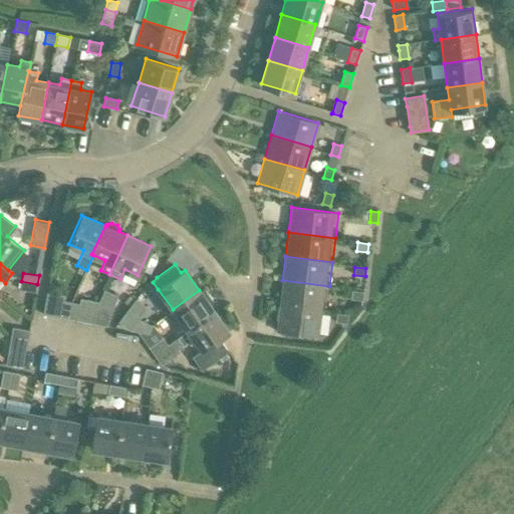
[(282,280),(279,304),(326,310),(329,286),(282,280)]
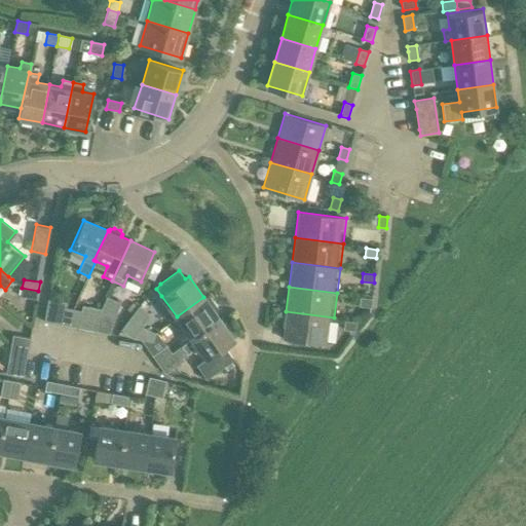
[(38,291),(22,288),(21,296),(37,299),(38,291)]
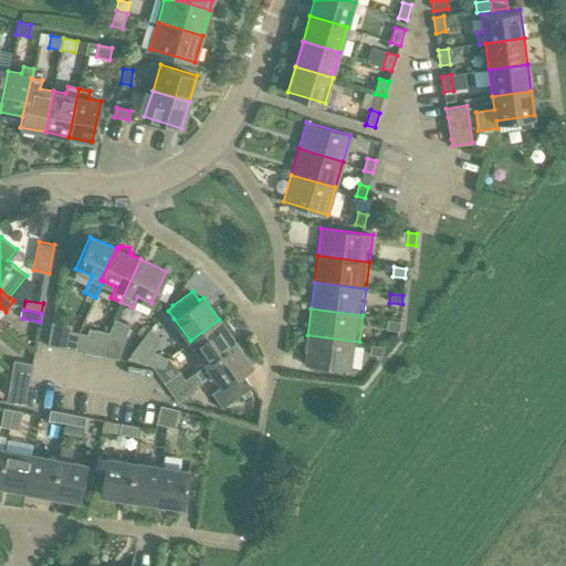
[(105,337),(102,357),(118,360),(129,326),(115,320),(108,333),(107,333),(105,337)]
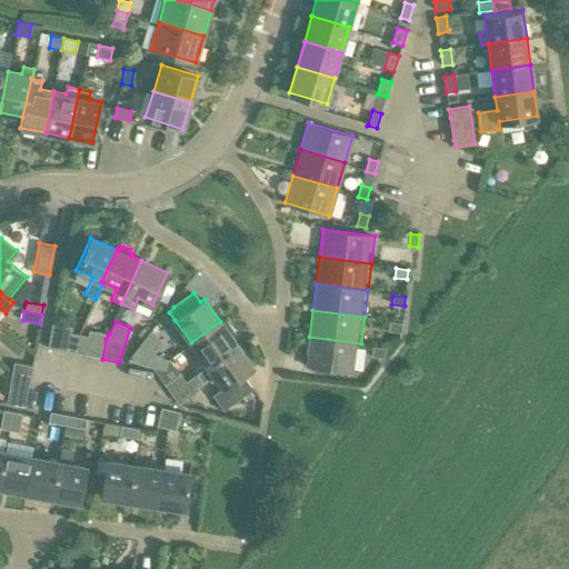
[(237,345),(220,321),(191,342),(207,366),(237,345)]
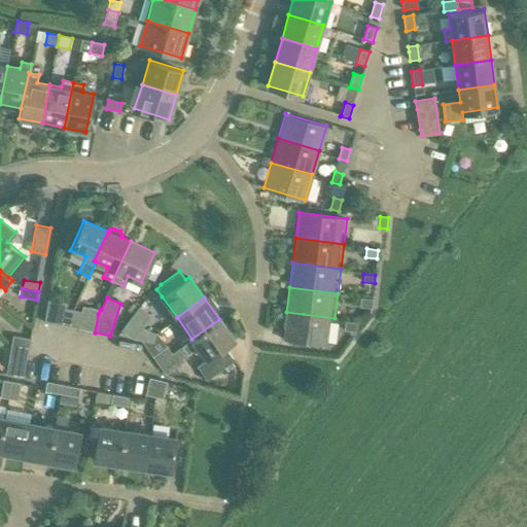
[(371,309),(372,300),(360,299),(359,307),(371,309)]
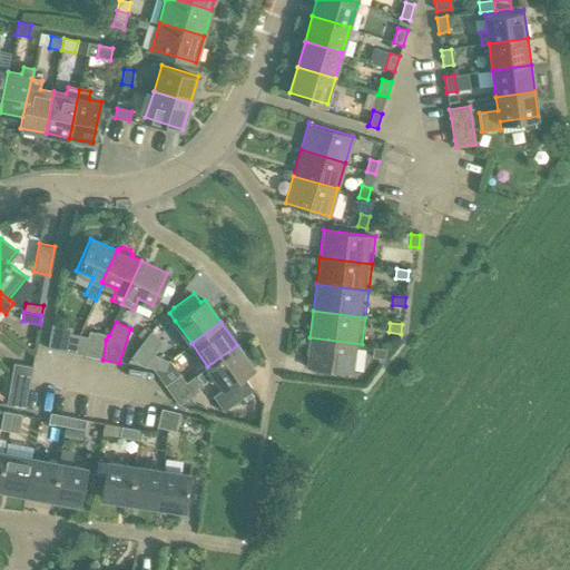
[(75,354),(78,335),(70,334),(72,327),(52,324),(48,349),(75,354)]
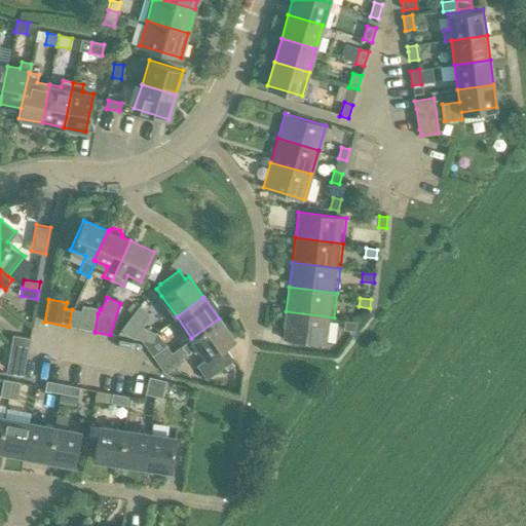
[(126,310),(133,314),(138,307),(132,302),(126,310)]
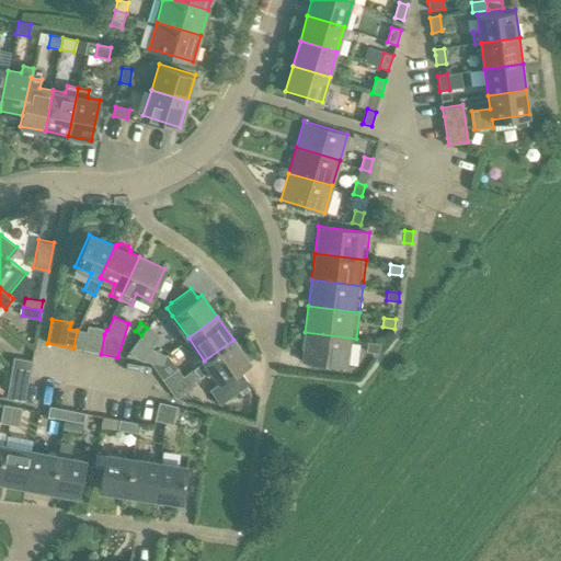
[(87,332),(77,330),(73,348),(101,354),(104,334),(106,330),(88,327),(87,332)]
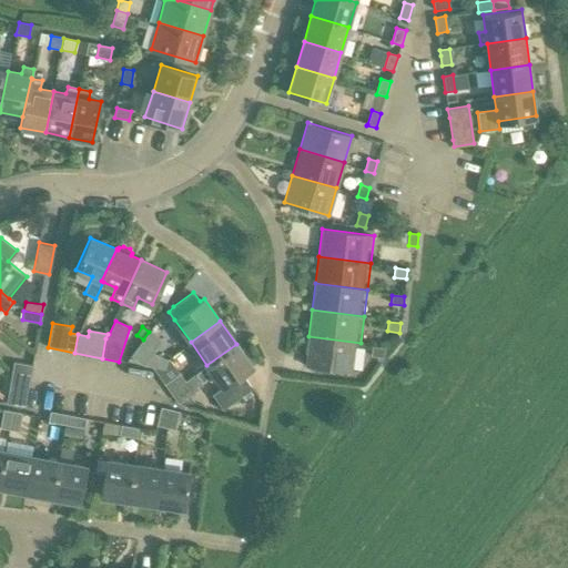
[(150,332),(149,332),(143,340),(143,341),(131,356),(143,366),(165,369),(168,359),(153,353),(162,341),(151,331),(150,332)]
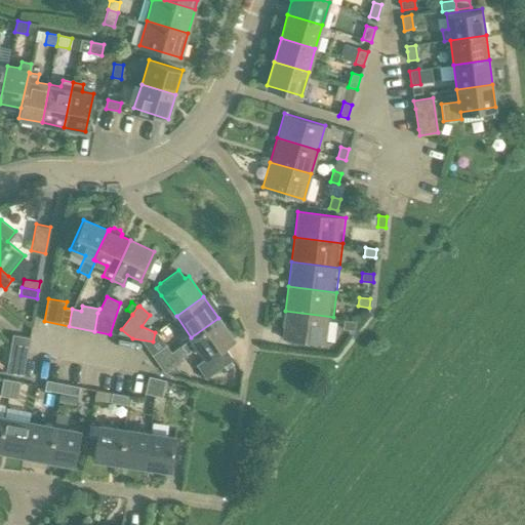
[(330,342),(333,317),(285,311),(282,336),(330,342)]
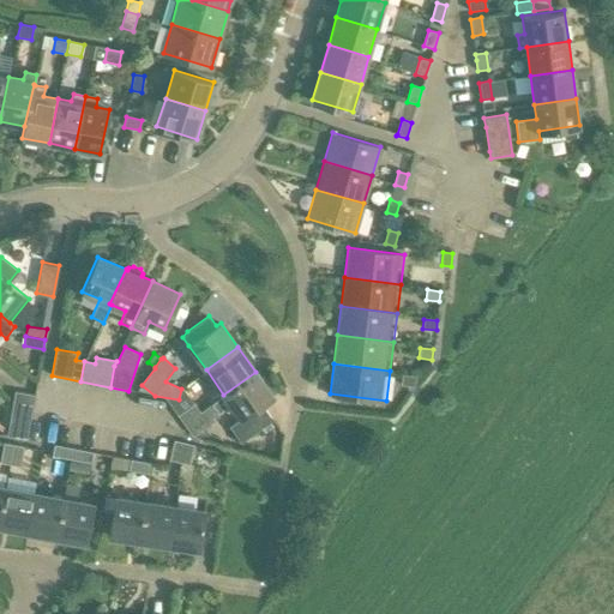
[(272,421),(262,404),(272,397),(256,372),(223,395),(224,395),(200,413),(199,411),(184,422),(190,431),(188,432),(193,438),(202,440),(210,434),(205,427),(215,421),(212,419),(218,414),(230,405),(241,419),(229,427),(241,443),(272,421)]
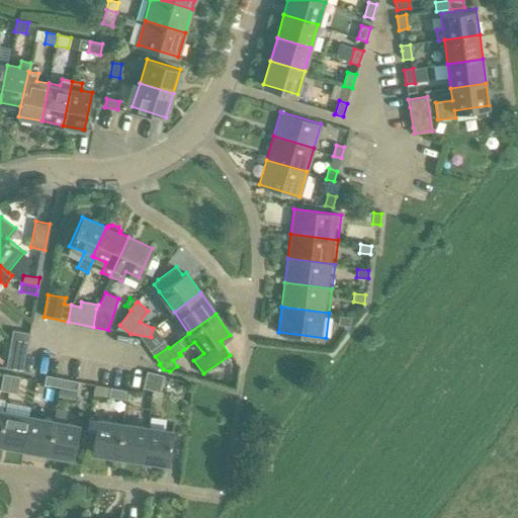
[(338,325),(349,326),(350,318),(339,317),(338,325)]
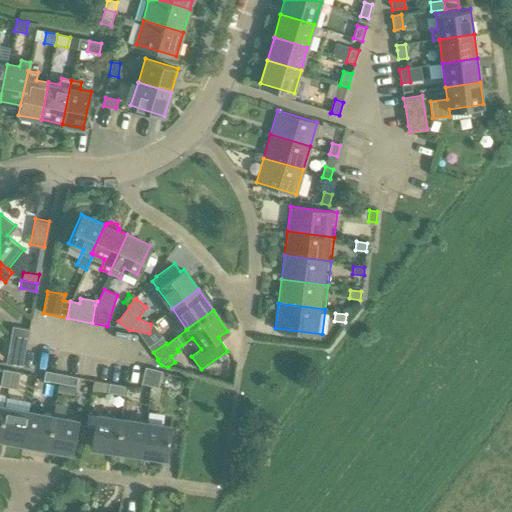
[(11,335),(27,338),(29,329),(13,326),(11,335)]
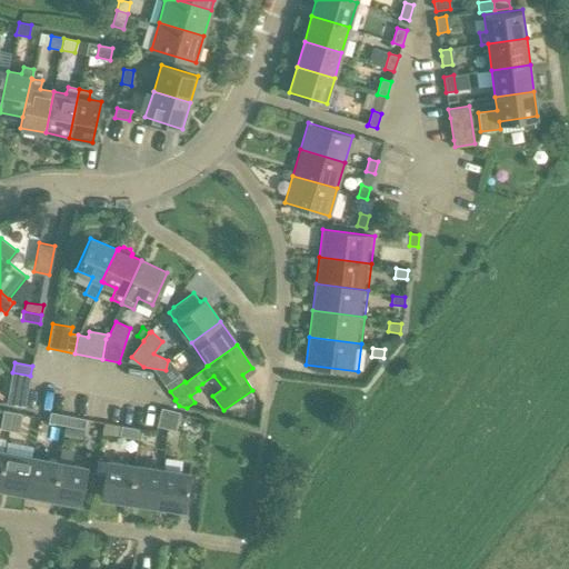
[(29,385),(30,376),(12,372),(11,381),(13,382),(10,403),(8,403),(8,405),(25,407),(29,385)]
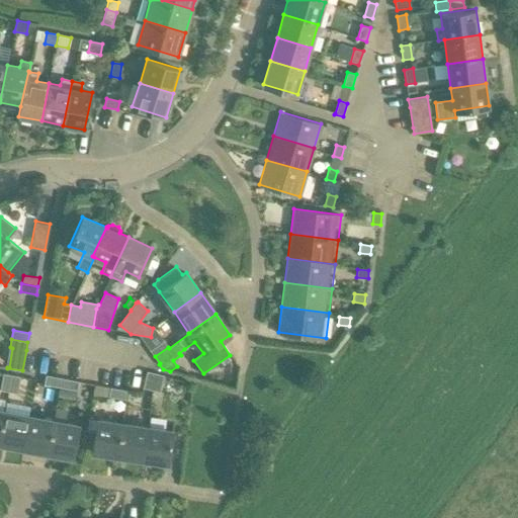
[(151,350),(155,356),(168,347),(164,341),(151,350)]
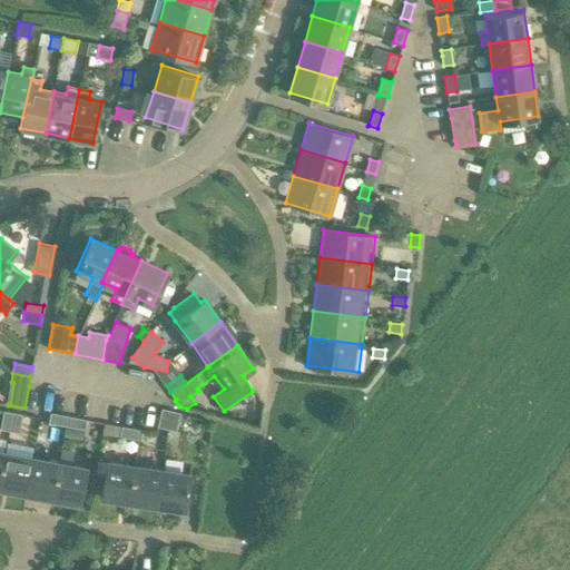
[(177,421),(179,413),(179,412),(161,408),(159,416),(177,421)]
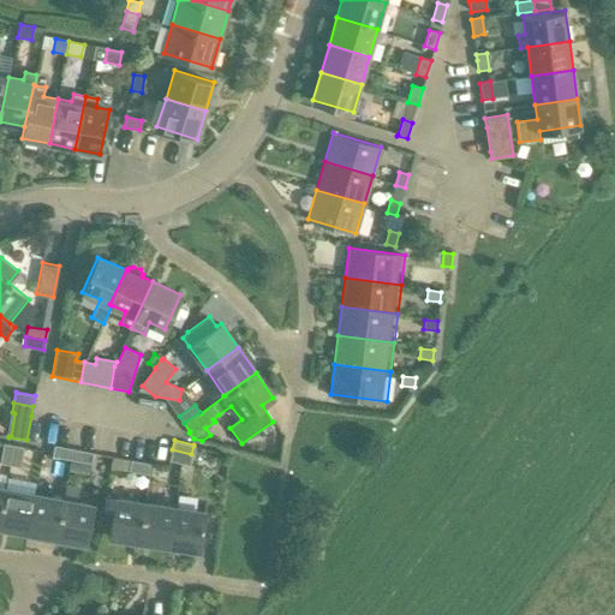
[(10,464),(13,445),(4,443),(0,461),(10,464)]
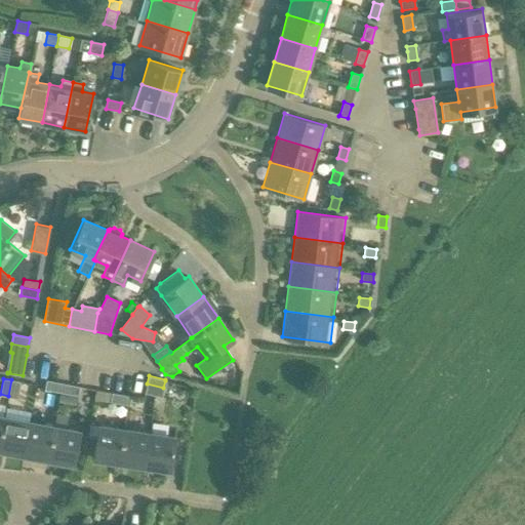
[(11,379),(8,396),(17,397),(19,380),(11,379)]
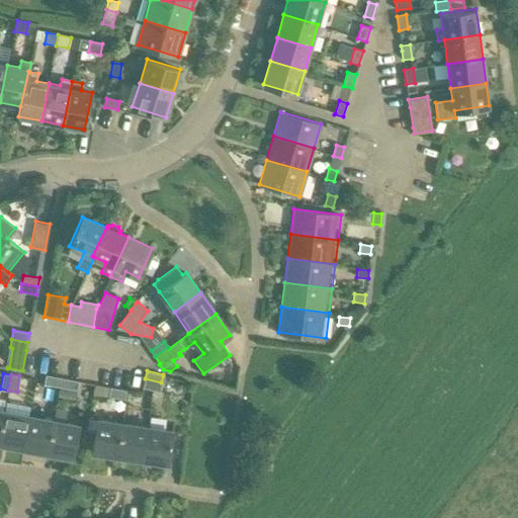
[(44,382),(60,385),(62,377),(46,375),(44,382)]
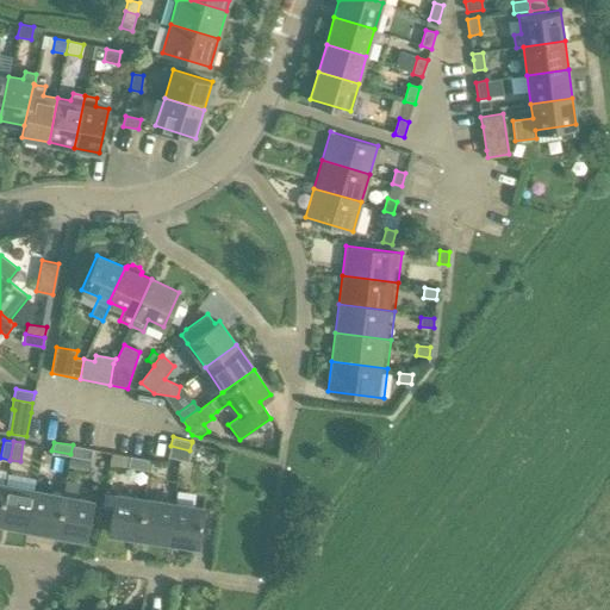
[(73,444),(70,454),(91,458),(92,448),(73,444)]
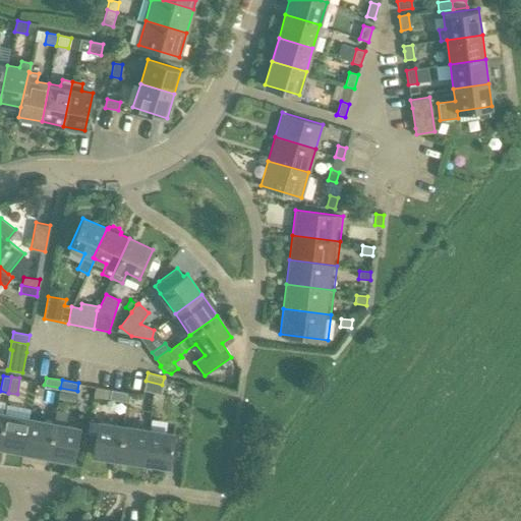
[(162,385),(146,381),(143,390),(161,393),(162,385)]
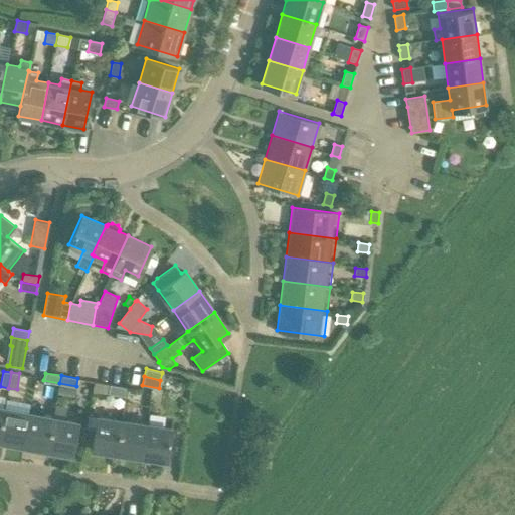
[(110,384),(110,385),(108,393),(125,396),(126,387),(110,384)]
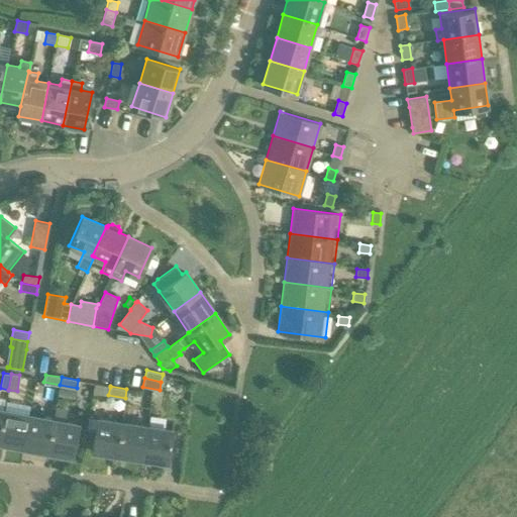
[(78,424),(65,422),(67,409),(56,407),(55,411),(53,420),(46,452),(72,456),(78,424)]
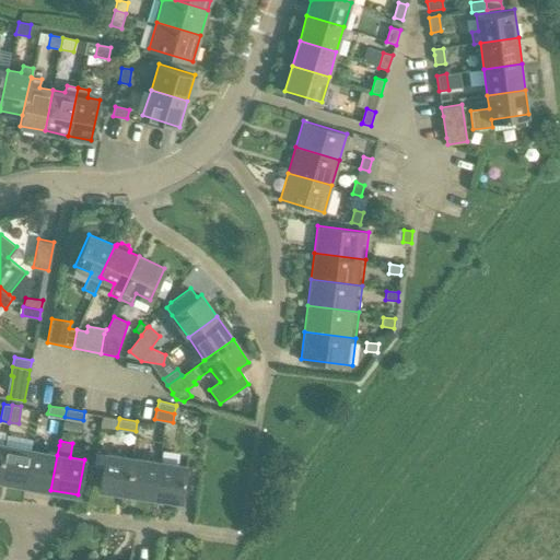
[(32,450),(4,445),(2,455),(0,468),(0,479),(25,485),(30,461),(32,450)]
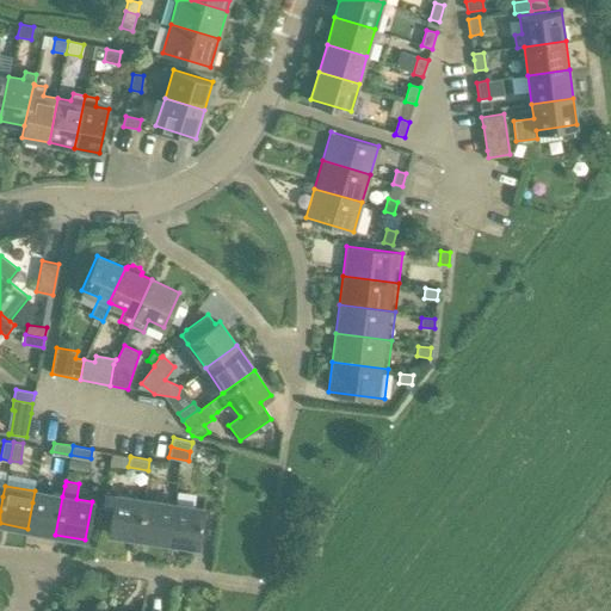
[(62,497),(35,491),(32,503),(28,529),(55,535),(62,497)]
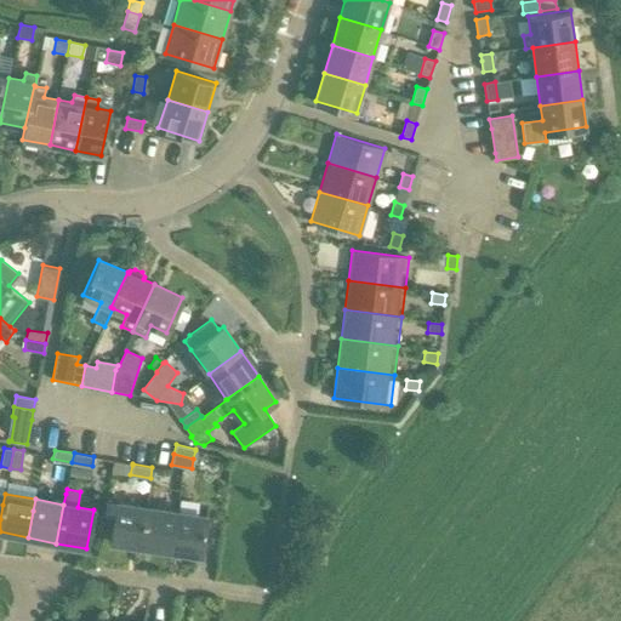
[(104,518),(114,520),(110,541),(141,546),(147,507),(117,502),(117,505),(107,503),(104,518)]
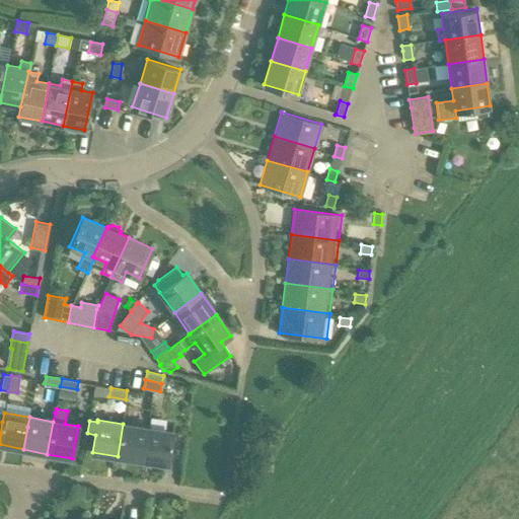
[(147,428),(123,424),(118,456),(143,460),(147,428)]
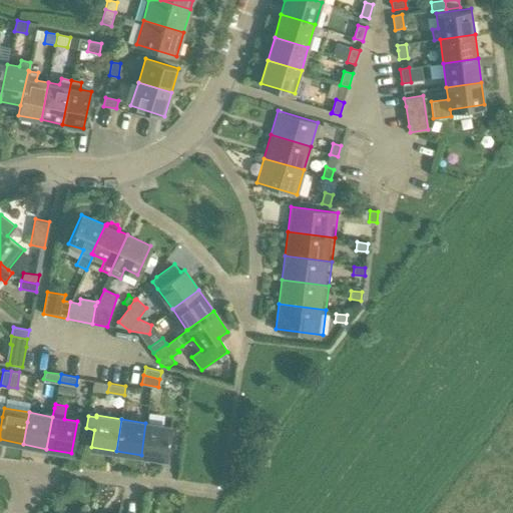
[(171,427),(145,423),(141,455),(166,459),(171,427)]
